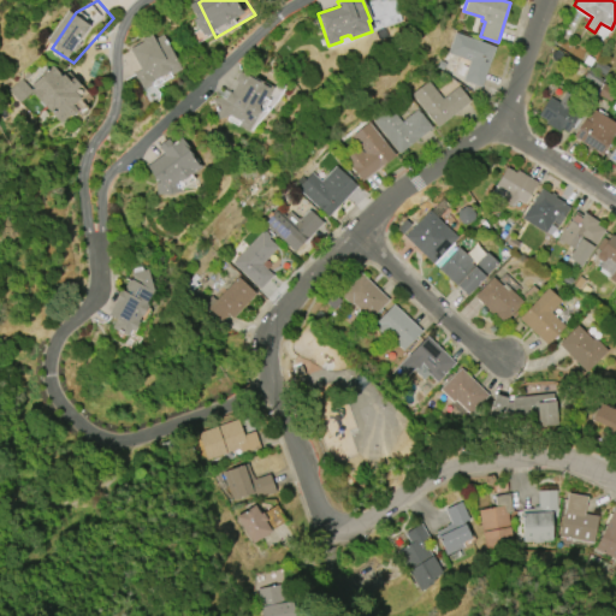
[(136,47),(165,33),(187,71),(150,95),(138,77),(150,70),(136,47)]
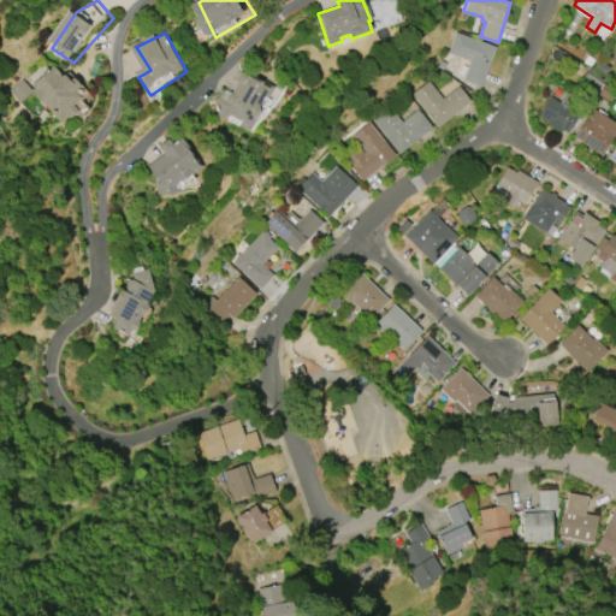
[(455,33),(495,48),(480,88),(462,82),(468,65),(455,60),(456,57),(448,53),(455,33)]
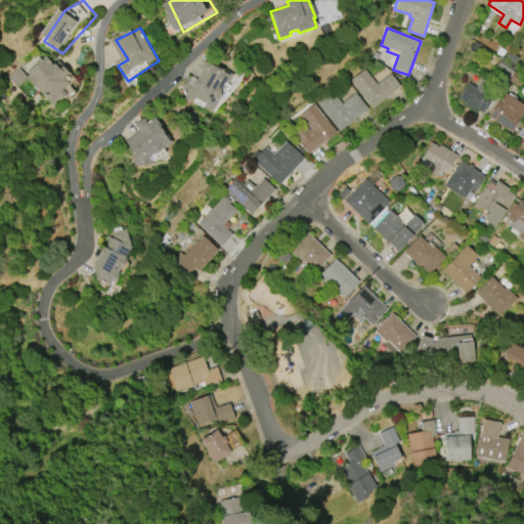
[(49,56),(30,75),(24,70),(12,80),(23,89),(33,81),(54,104),(78,84),(49,56)]
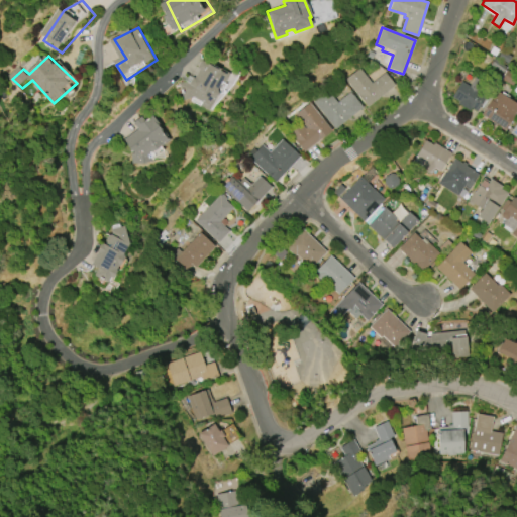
[(229,74),(224,83),(221,82),(216,90),(218,95),(208,111),(199,106),(201,102),(193,98),(183,100),(179,84),(185,82),(188,84),(191,77),(193,79),(198,70),(196,69),(201,61),(211,66),(212,64),(229,74)]
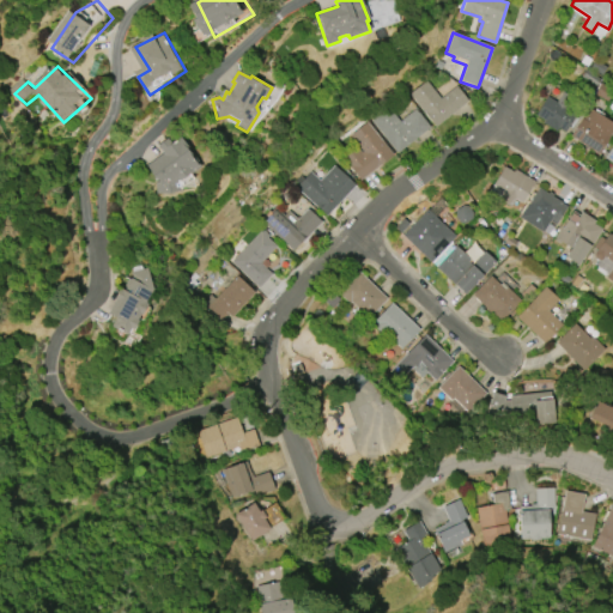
[(467,102),(436,127),(410,95),(426,82),(441,98),(455,86),(467,102)]
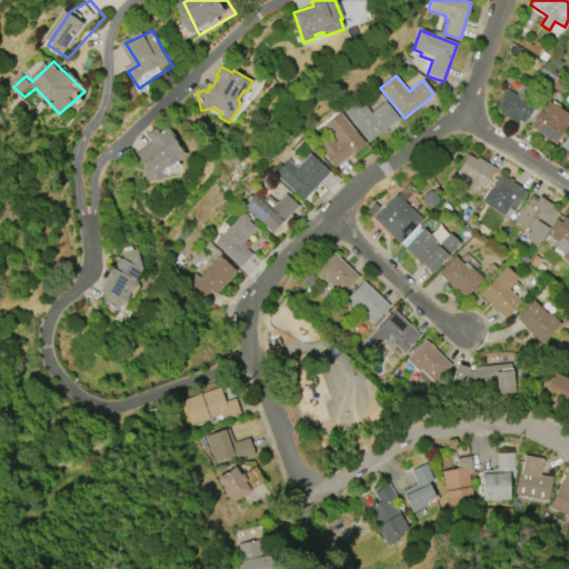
[(497,108),(508,90),(516,95),(521,86),(531,91),(525,101),(533,107),(523,122),(518,119),(516,122),(503,115),(505,112),(497,108)]
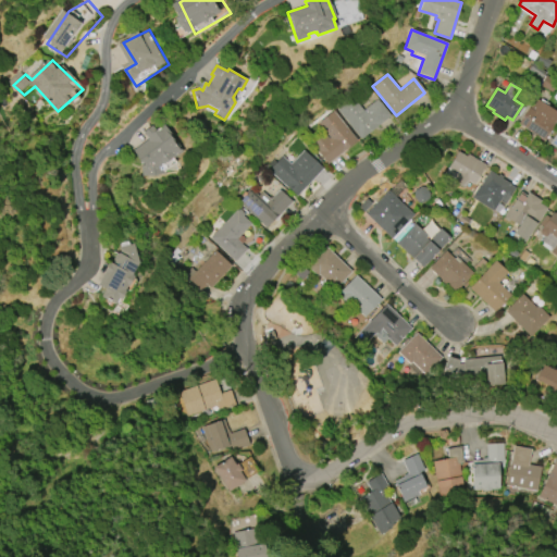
[(391,116),(360,139),(336,109),(353,97),(362,110),(376,99),(391,116)]
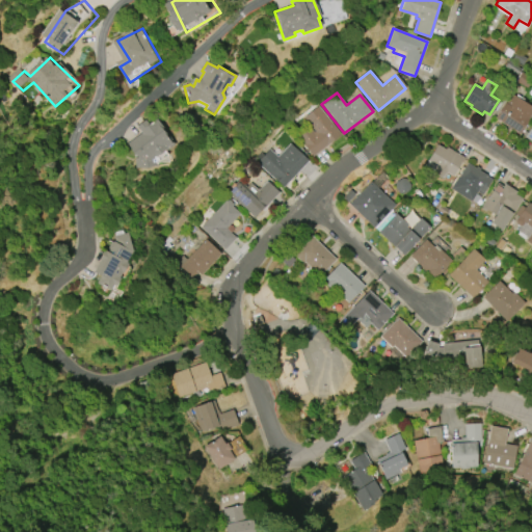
[(510,94),(531,107),(531,113),(519,134),(511,130),(510,132),(507,129),(508,127),(495,118),(510,94)]
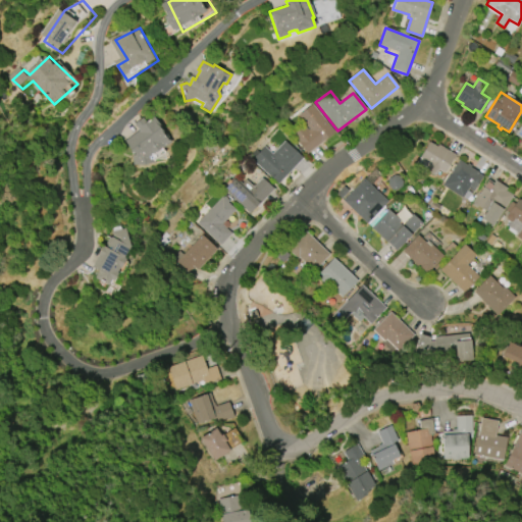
[(312,104),(334,133),(306,154),(291,135),(304,125),(308,131),(309,129),(298,115),(312,104)]
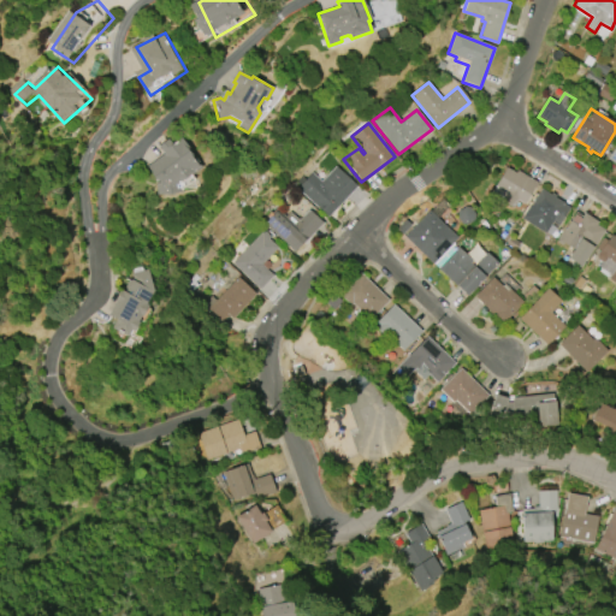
[(182,189),(183,193),(157,196),(155,184),(157,183),(146,167),(163,154),(157,147),(167,138),(171,143),(181,136),(190,148),(188,150),(201,169),(191,176),(190,175),(179,182),(181,189),(182,189)]
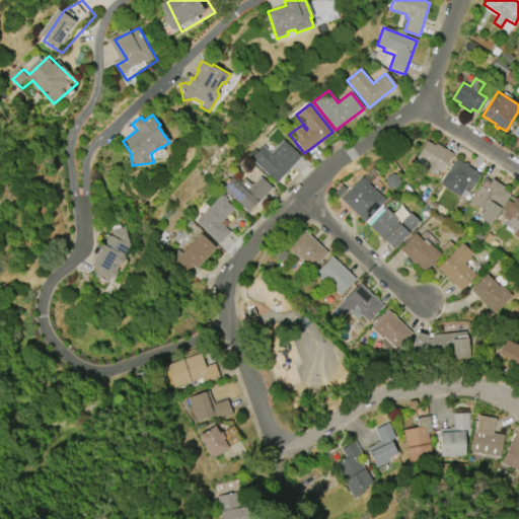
[(300,157),(276,182),(250,159),(263,146),(270,153),(282,140),(300,157)]
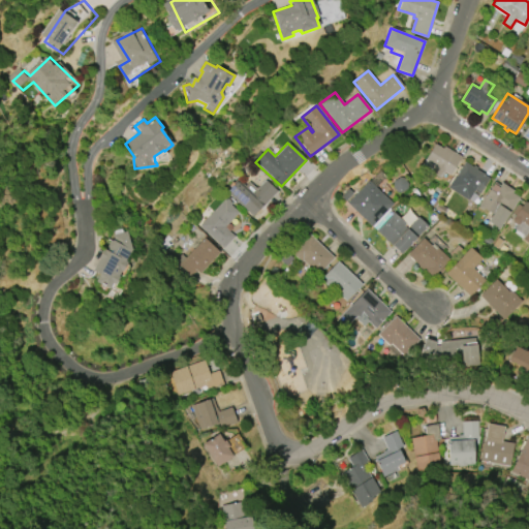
[(444,147),(461,157),(449,176),(443,173),(439,180),(430,174),(434,166),(425,160),(434,145),(442,149),(444,147)]
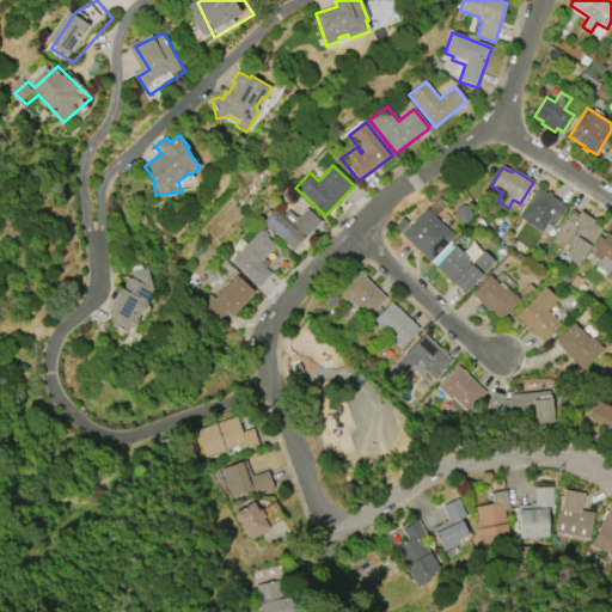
[(555,225),(549,221),(542,232),(518,218),(525,204),(526,206),(537,188),(546,194),(548,191),(552,194),(551,196),(560,202),(560,203),(565,207),(555,225)]
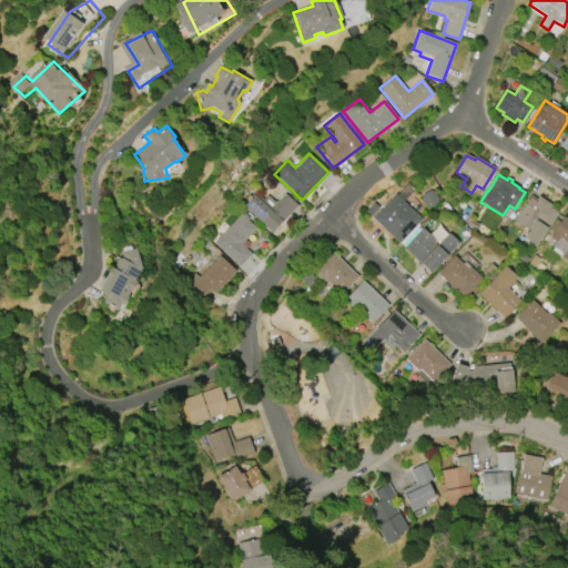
[(297,206),(271,233),(243,206),(255,193),(267,204),(274,204),(284,193),(297,206)]
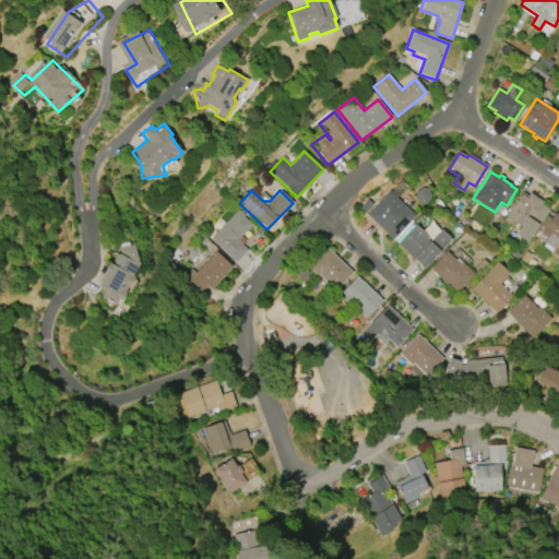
[(366,215),(389,191),(415,216),(392,240),(366,215)]
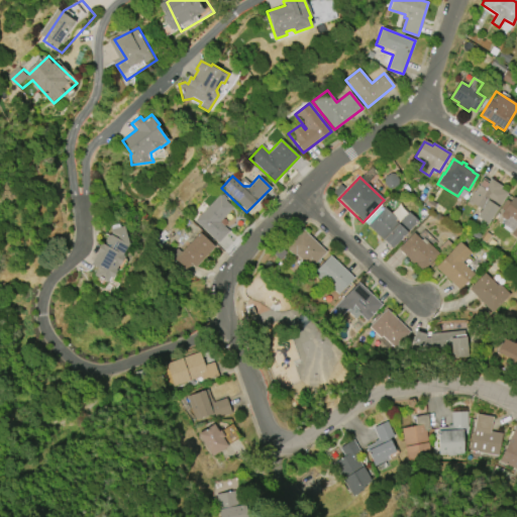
[(507,194),(487,224),(476,216),(481,210),(473,204),(471,206),(466,203),(483,178),(488,182),(490,179),(501,187),(500,189),(507,194)]
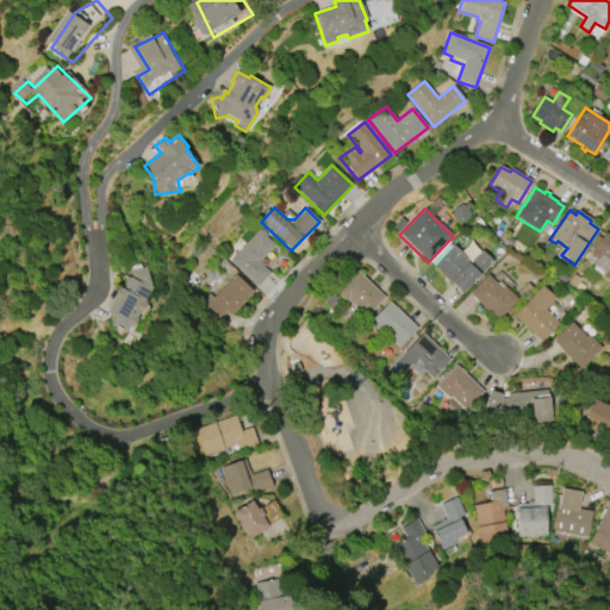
[(256,287),(229,261),(259,230),(260,231),(262,230),(267,235),(266,237),(274,246),(259,262),(269,273),(256,287)]
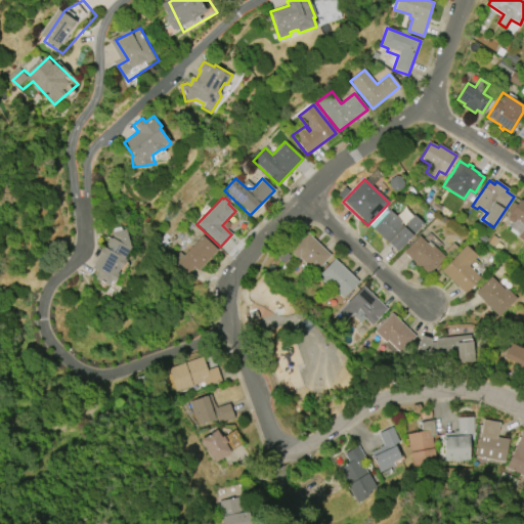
[(523,242),(517,237),(520,234),(509,226),(511,223),(508,220),(507,217),(510,213),(507,211),(513,203),(516,205),(519,200),(523,203),(523,242)]
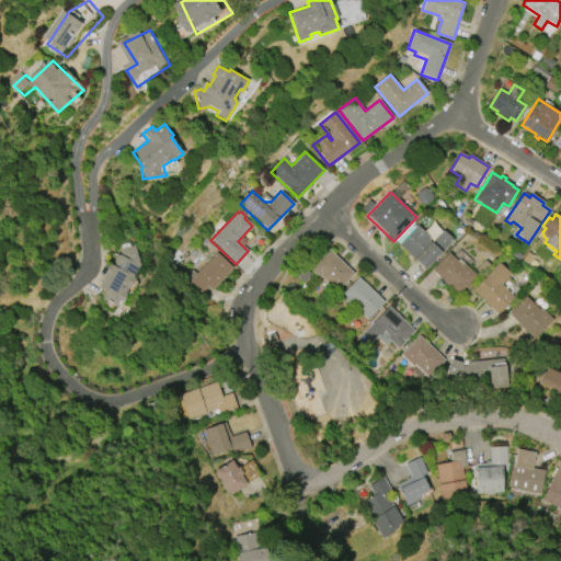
[(399,245),(416,226),(430,238),(427,240),(431,243),(443,230),(454,240),(425,271),(399,245)]
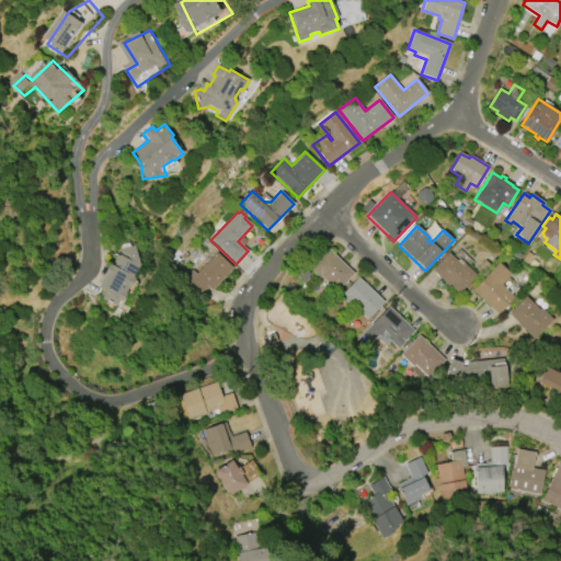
[(115,307),(102,299),(105,292),(98,287),(104,275),(103,274),(110,263),(112,264),(119,250),(134,245),(139,265),(133,276),(135,278),(129,288),(128,288),(125,293),(126,294),(122,302),(118,301),(115,307)]
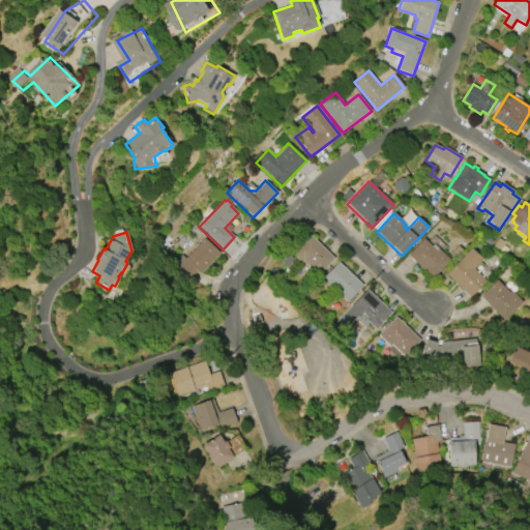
[(333,259),(317,275),(302,262),(301,263),(292,254),(310,235),(333,259)]
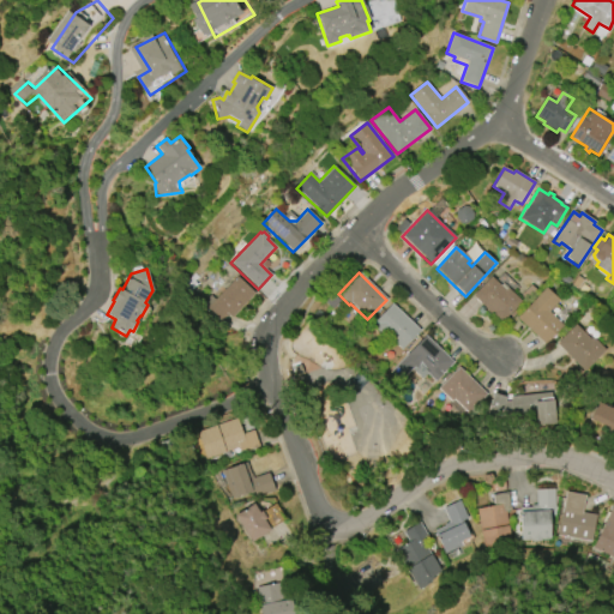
[(216,300),(236,277),(254,293),(232,318),(228,314),(222,321),(203,304),(211,295),(216,300)]
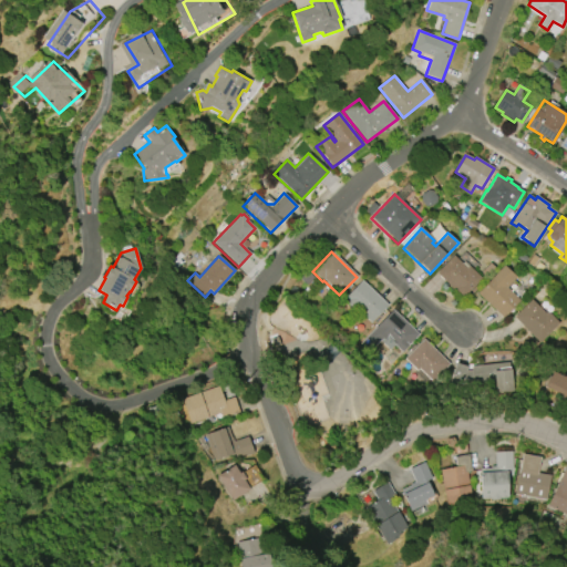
[(462,299),(436,274),(453,256),(466,268),(468,267),(481,279),(475,285),(477,288),(473,294),(470,291),(462,299)]
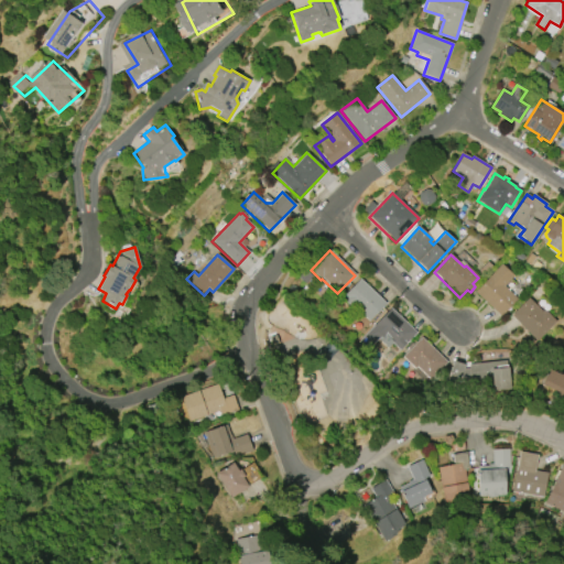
[(500,316),(474,293),(500,264),(513,275),(503,286),(517,299),(500,316)]
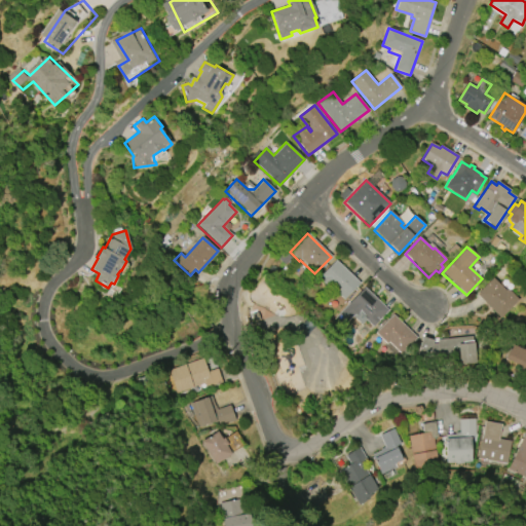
[(360,283),(343,300),(330,287),(328,289),(317,278),(335,260),(360,283)]
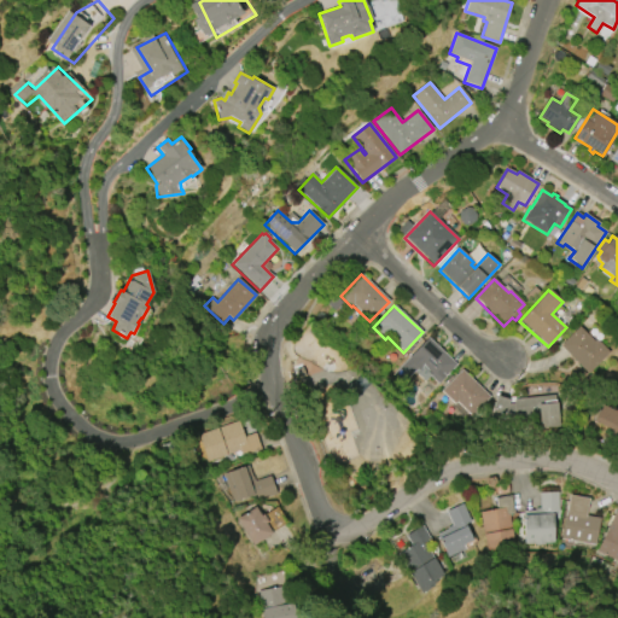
[(610,354),(588,374),(559,347),(578,327),(593,342),(595,339),(610,354)]
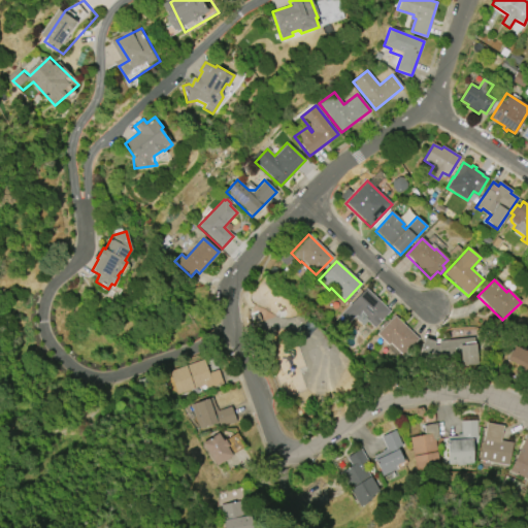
[(335,321),(365,289),(390,311),(373,328),(366,322),(362,326),(354,318),(343,328),(335,321)]
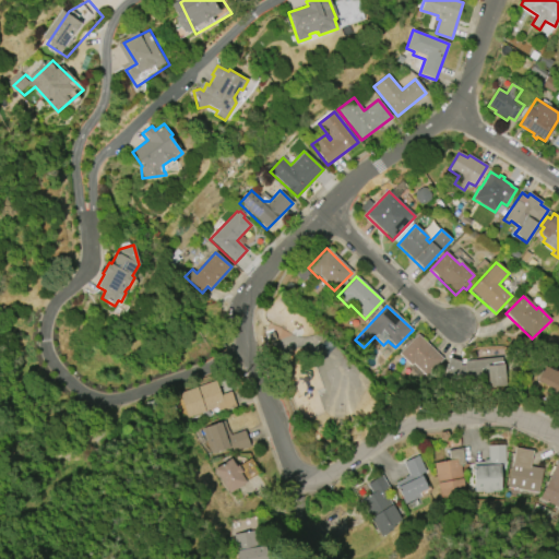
[(399,354),(417,334),(443,359),(427,377),(413,364),(411,366),(399,354)]
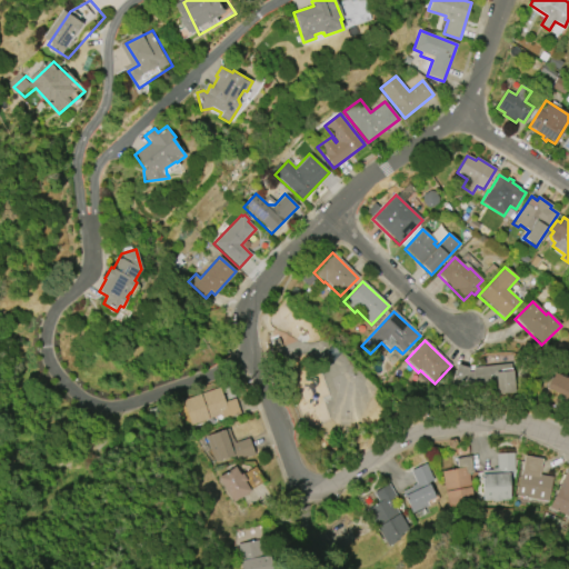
[(468,372),(472,371),(472,368),(510,363),(511,370),(512,370),(516,393),(498,396),(496,382),(465,386),(463,388),(452,385),(457,365),(469,368),(468,372)]
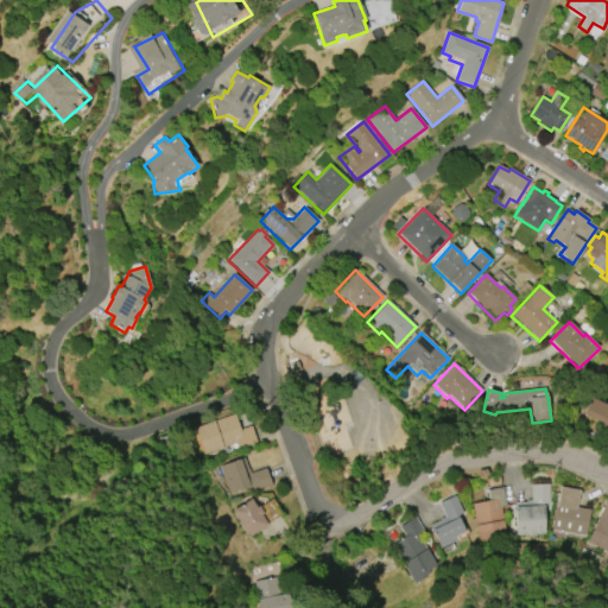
[(607,426),(607,406),(591,398),(583,416),(607,426)]
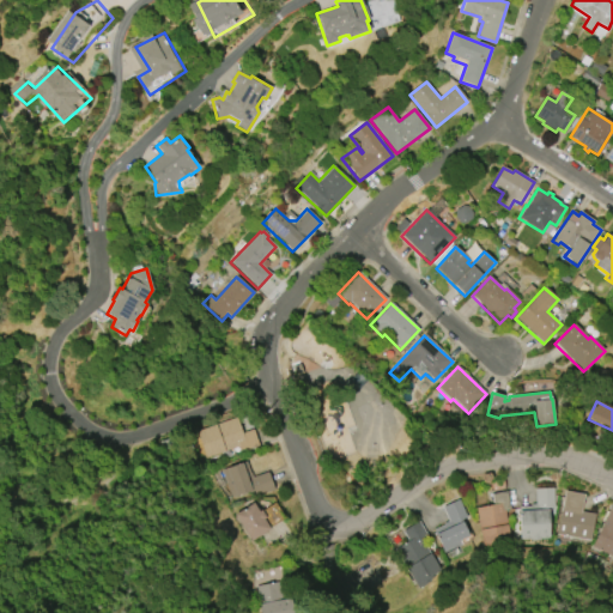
[(196,431),(236,418),(242,434),(253,429),(259,447),(240,453),(238,447),(206,457),(196,431)]
